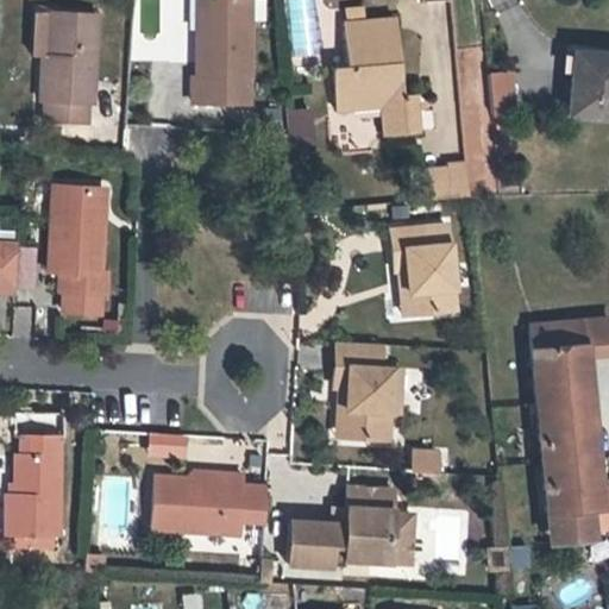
[(244,0),(200,0),(201,32),(195,32),(196,77),(189,77),(189,101),(245,101),(244,0)]
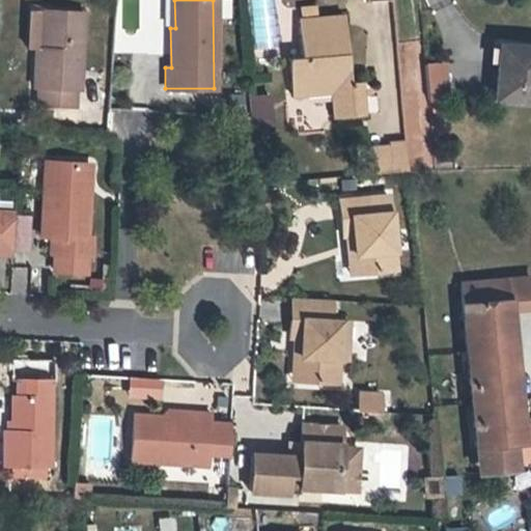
[(316,5),(304,6),(305,18),(300,18),(298,18),(301,57),(287,58),(290,93),(308,91),(309,94),(331,92),(333,116),(362,114),(359,80),(348,81),(342,14),(317,17),(316,5)]
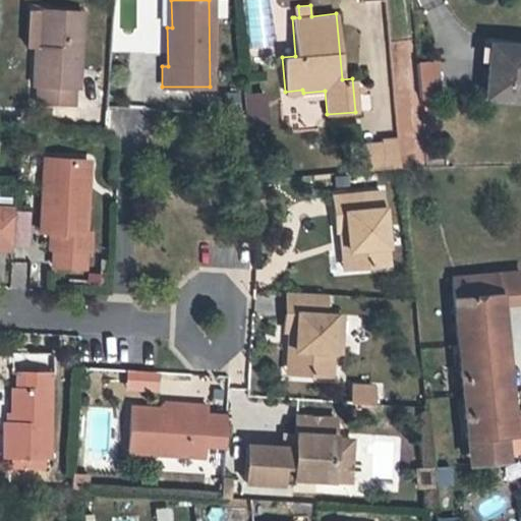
[(27,8),(24,46),(33,46),(31,82),(36,82),(35,101),(70,103),(71,85),(76,87),(80,10),(27,8)]
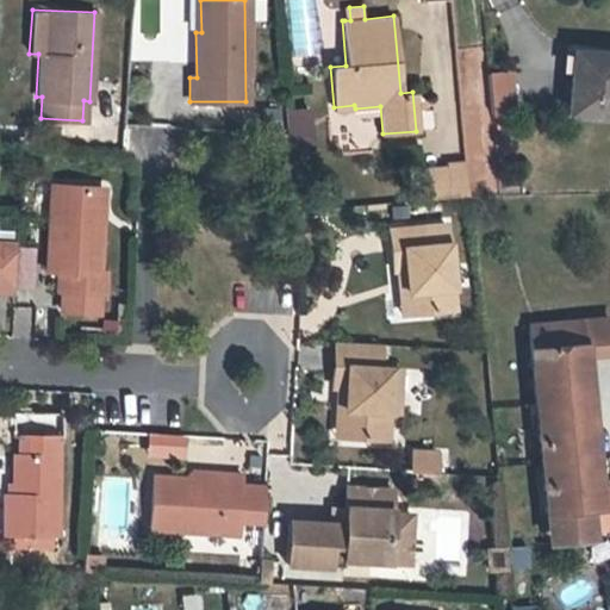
[(609,53),(578,51),(576,72),(573,72),(570,111),(609,113),(609,53)]
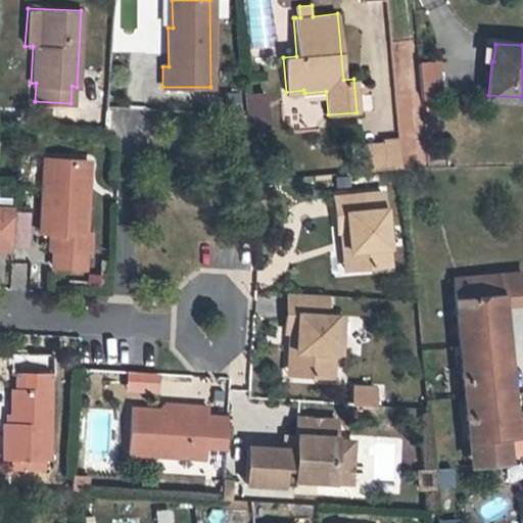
[(436,61),(419,62),(422,97),(439,96),(436,61)]
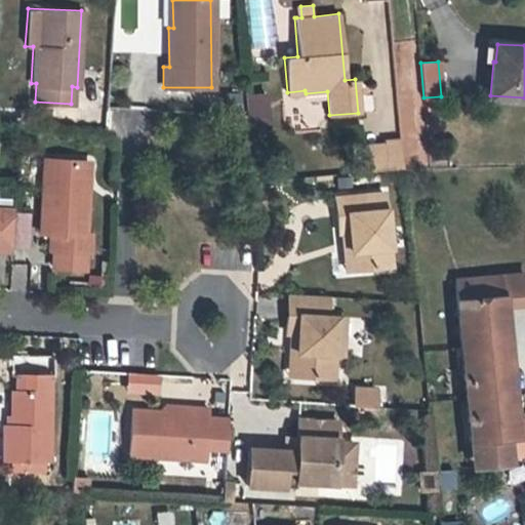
[(230,84),(229,96),(239,96),(239,84),(230,84)]
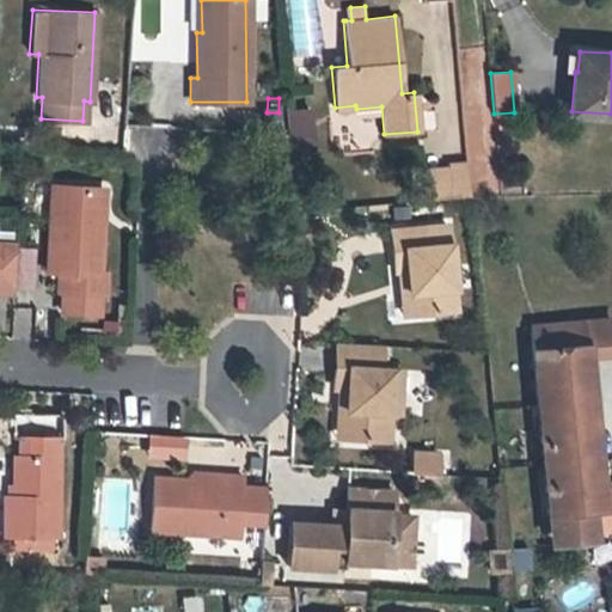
[(312,108),(286,110),(289,152),(316,150),(312,108)]
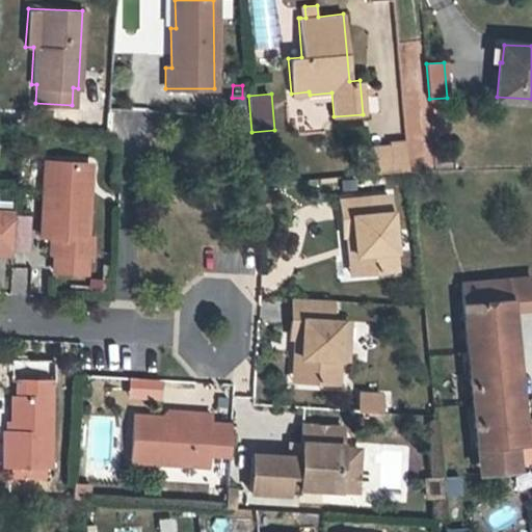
[(18,114),(18,116),(15,116),(14,123),(31,124),(31,115),(18,114)]
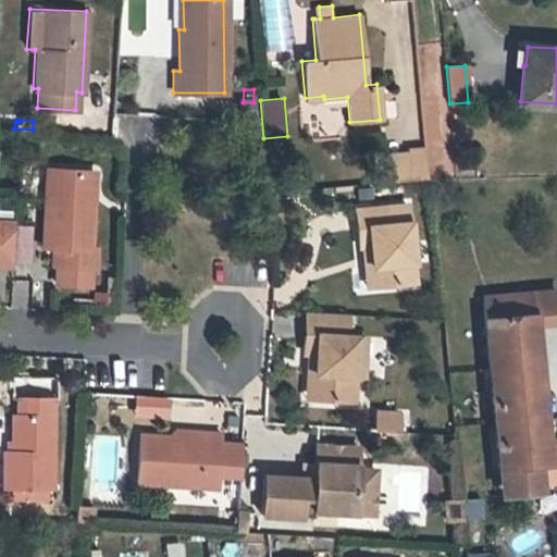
[(239,137),(259,138),(259,122),(240,121),(239,137)]
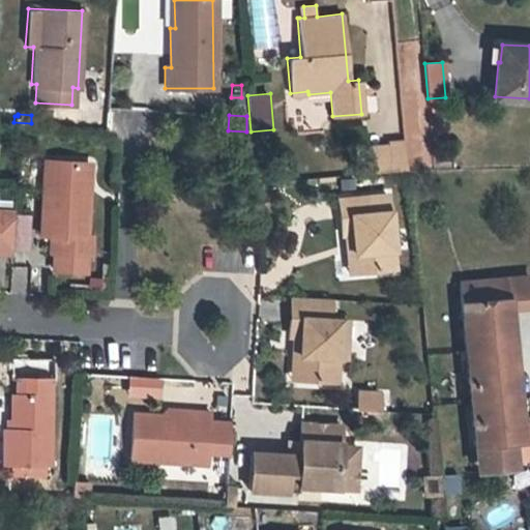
[(388,142),(388,145),(389,156),(367,158),(369,173),(408,169),(405,141),(388,142)]
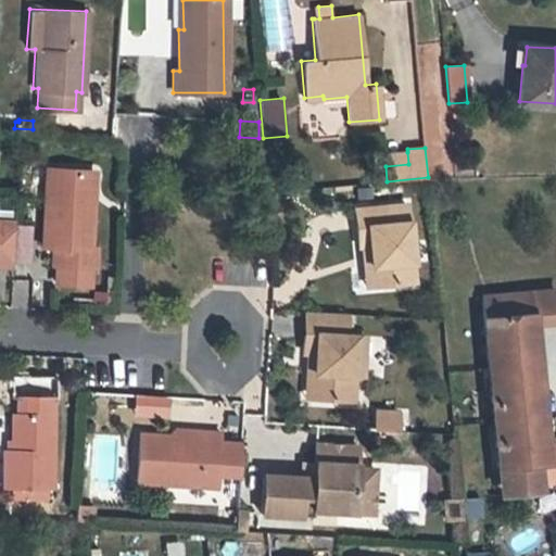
[(384,154),(386,166),(408,164),(407,152),(384,154)]
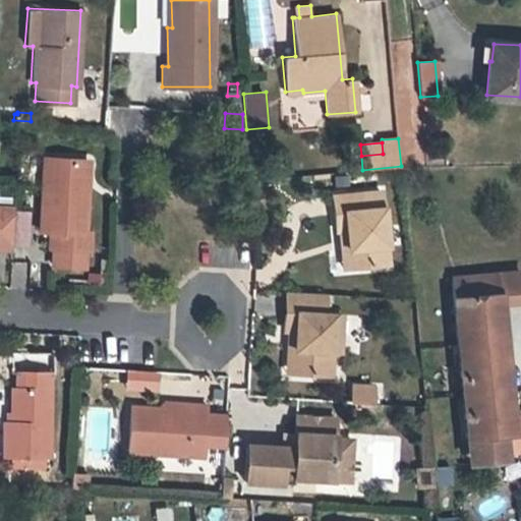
[(82,231),(84,184),(79,184),(80,160),(42,159),(39,230),(50,230),(49,246),(53,246),(52,264),(82,266),(83,248),(88,248),(89,231),(82,231)]
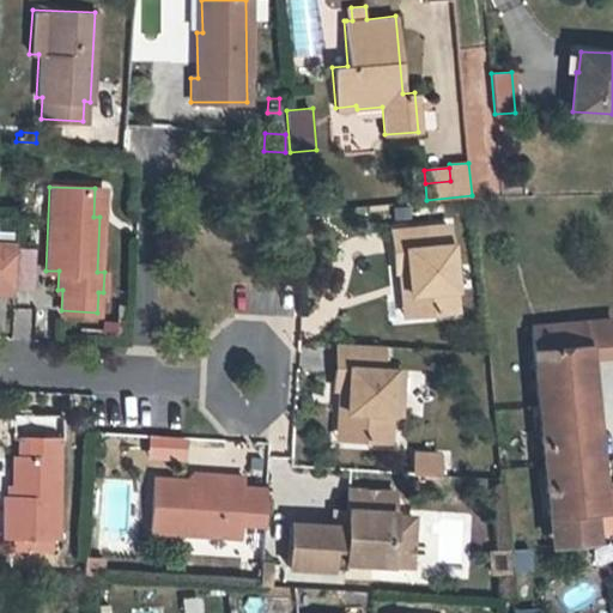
[(414,291),(417,314),(456,309),(448,224),(389,230),(394,271),(400,269),(407,268),(410,291),(414,291)]
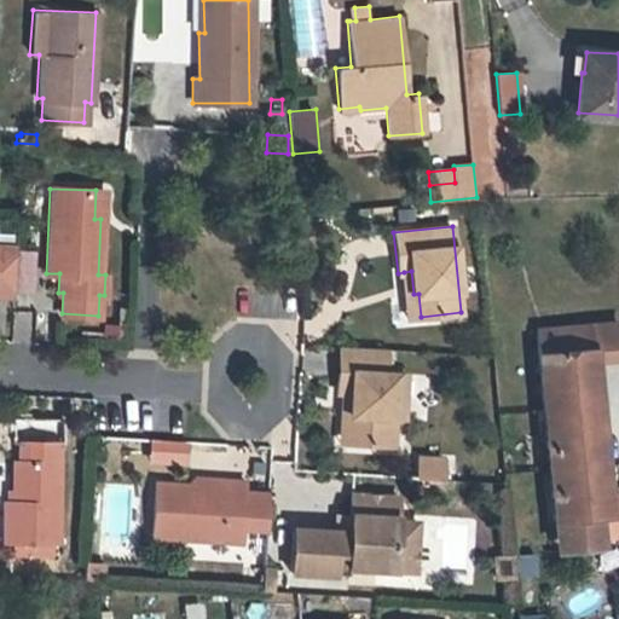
[(0,247),(0,296),(10,298),(12,248),(0,247)]
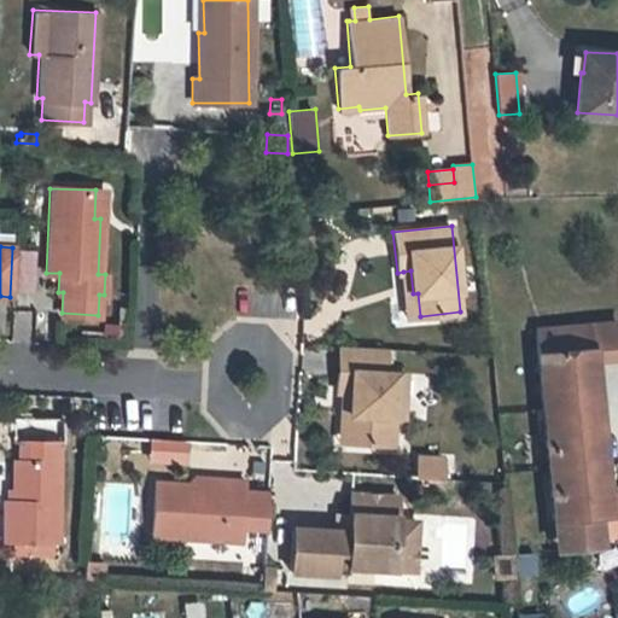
[(18,249),(17,285),(33,285),(34,249),(18,249)]
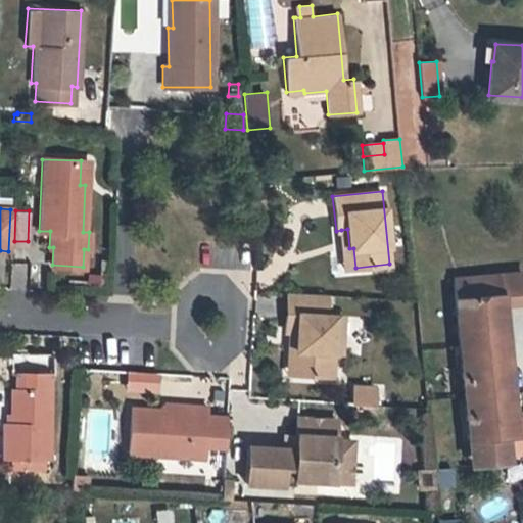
[(345,269),(355,268),(353,248),(349,248),(347,229),(341,230),(345,269)]
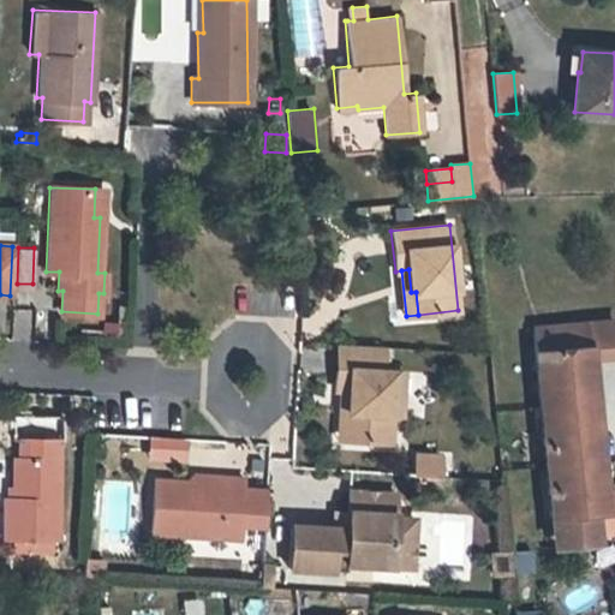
[(532,328),(550,517),(559,515),(560,536),(596,532),(614,530),(614,490),(591,493),(589,461),(601,461),(598,436),(585,437),(578,350),(614,346),(614,326),(614,321),(532,328)]
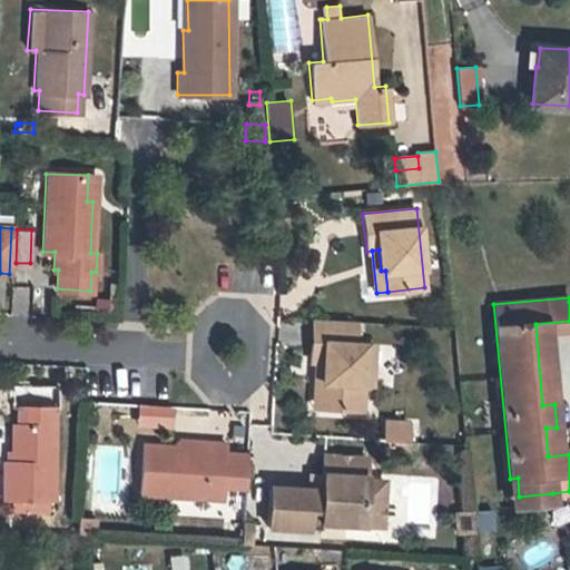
[(311,361),(315,361),(324,362),(323,383),(328,384),(327,410),(361,412),(362,381),(364,344),(355,343),(356,322),(313,320),(311,361)]
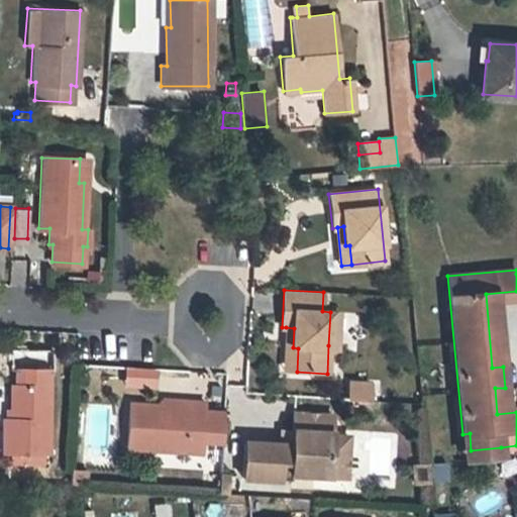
[(340,312),(330,312),(328,345),(338,346),(340,312)]
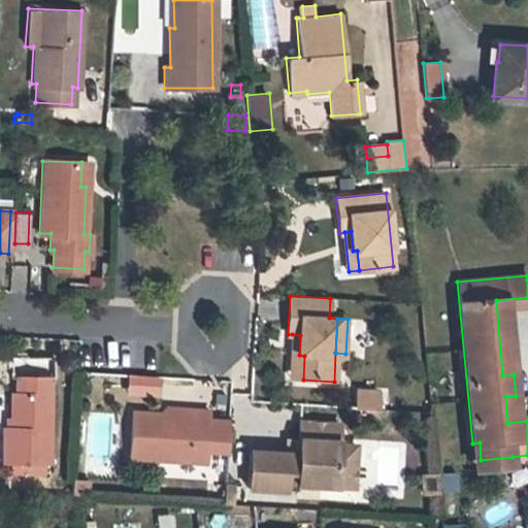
[(290,378),(303,380),(304,356),(299,355),(300,335),(292,334),(290,378)]
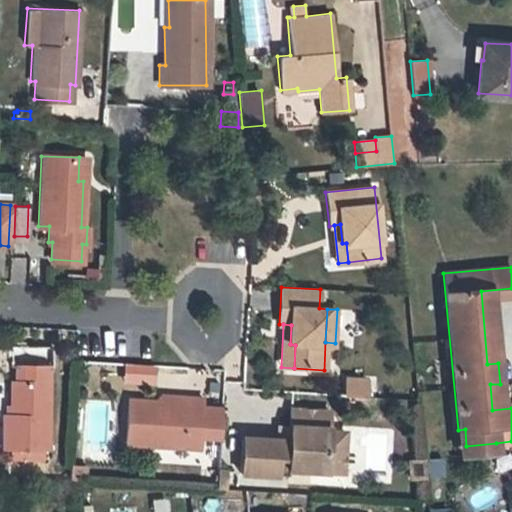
[(16,365),(16,380),(16,416),(6,416),(4,416),(4,447),(49,447),(49,365),(16,365)]
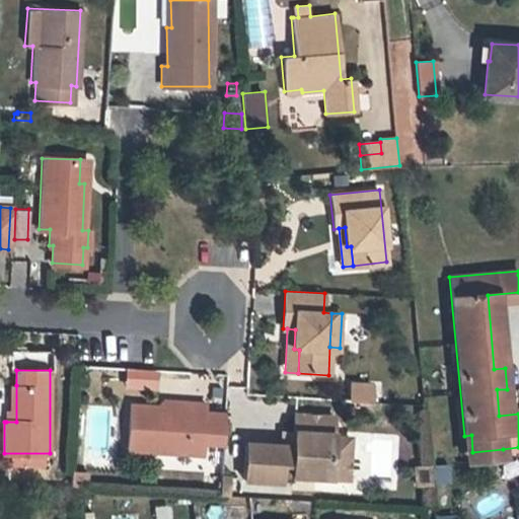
[(351,383),(350,400),(370,402),(371,385),(351,383)]
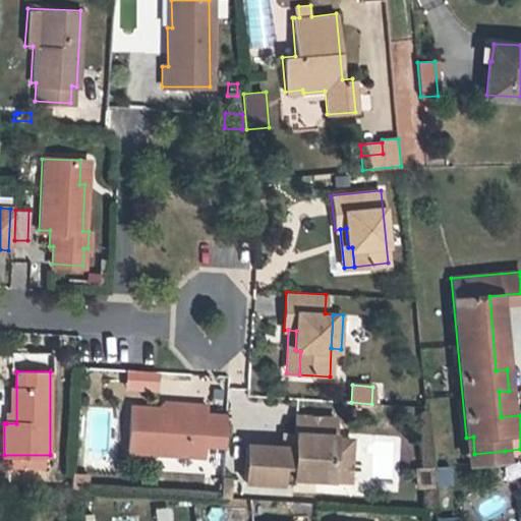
[(6,411),(6,423),(16,423),(16,387),(10,387),(10,411),(6,411)]
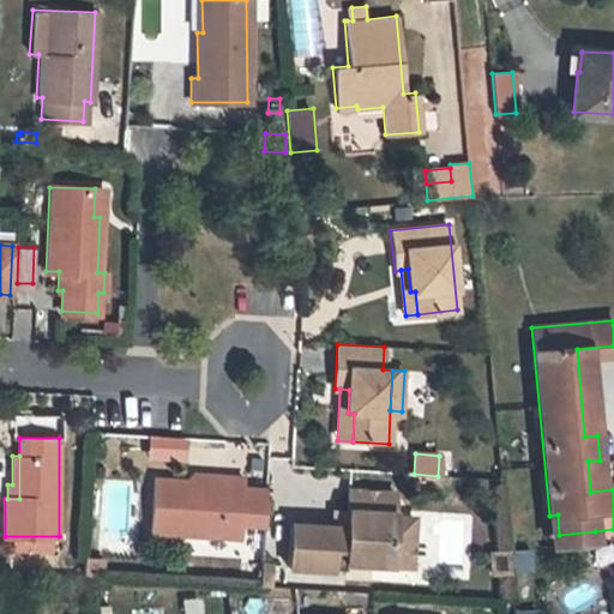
[(191,471),(191,482),(222,483),(222,473),(191,471)]
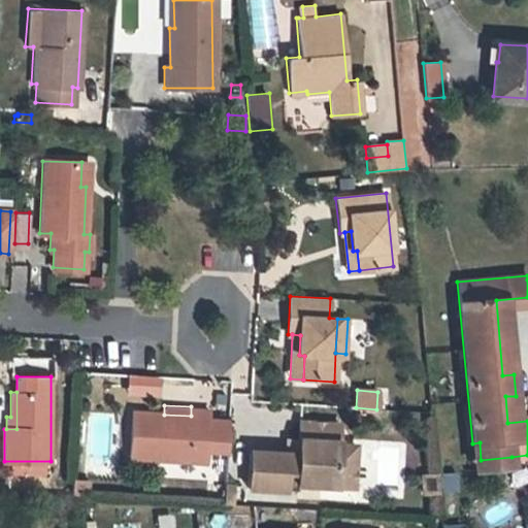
[(191,416),(164,415),(132,413),(130,457),(205,461),(206,443),(227,444),(229,418),(207,417),(208,407),(191,406),(191,416)]
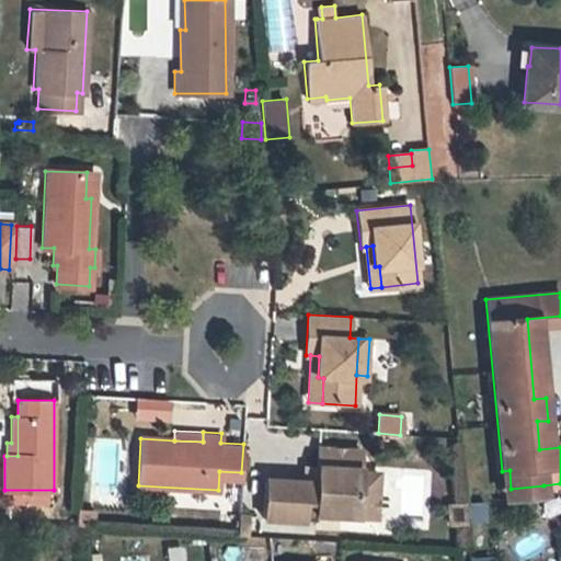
[(376,516),(377,490),(357,489),(358,469),(359,448),(318,446),(317,464),(316,481),(301,481),(265,479),(263,517),(317,519),(317,513),(376,516)]
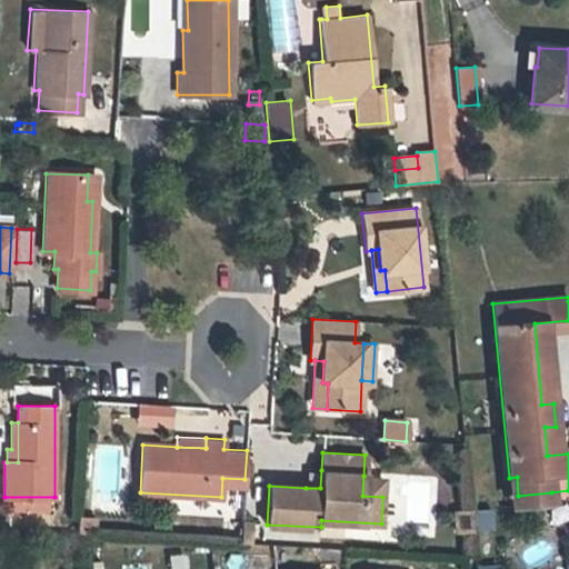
[(307,470),(306,488),(320,488),(321,470),(307,470)]
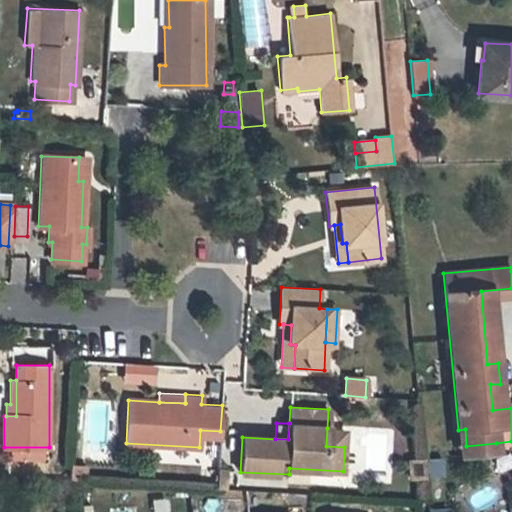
[(345,429),(327,428),(326,446),(344,447),(345,429)]
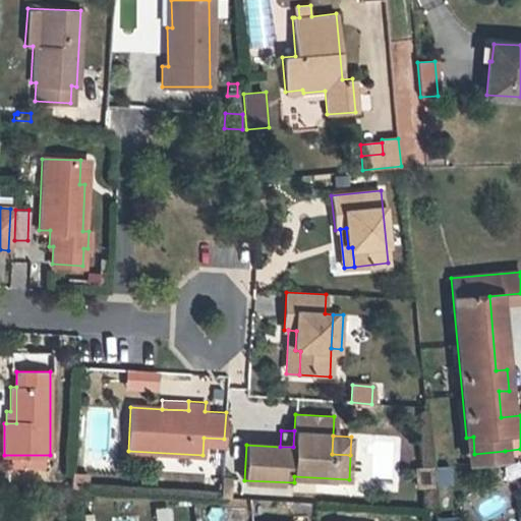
[(473,437),(466,438),(469,463),(506,459),(505,451),(474,454),(473,437)]
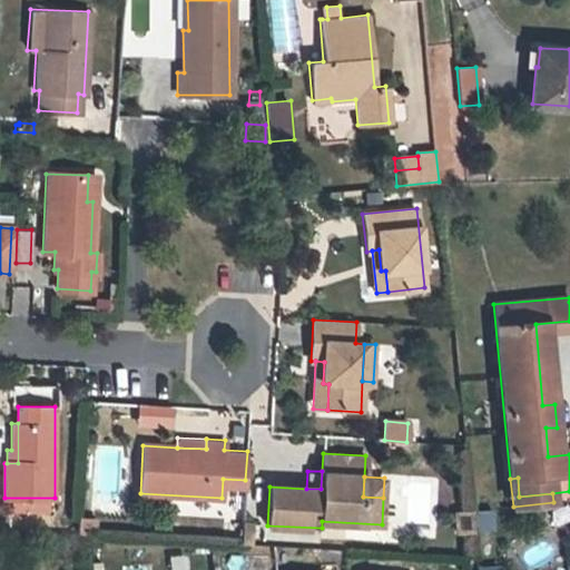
[(453,511),(455,530),(471,528),(471,518),(470,510),(453,511)]
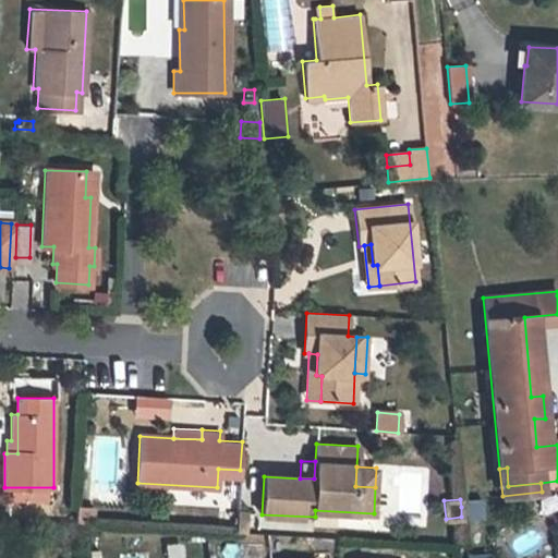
[(83,522),(92,522),(92,507),(76,506),(75,521),(83,522)]
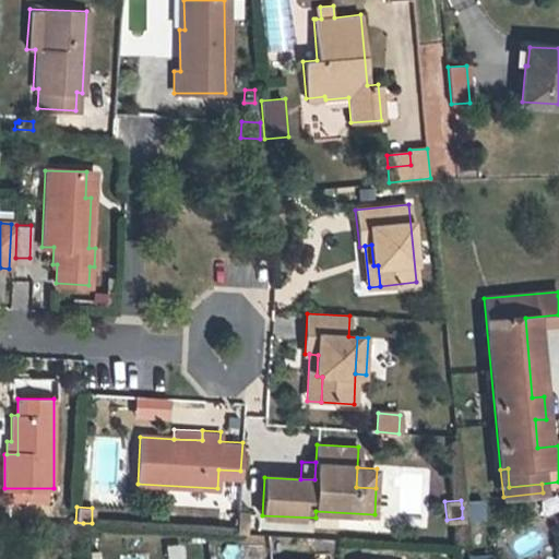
[(237,522),(237,532),(246,532),(247,523),(237,522)]
